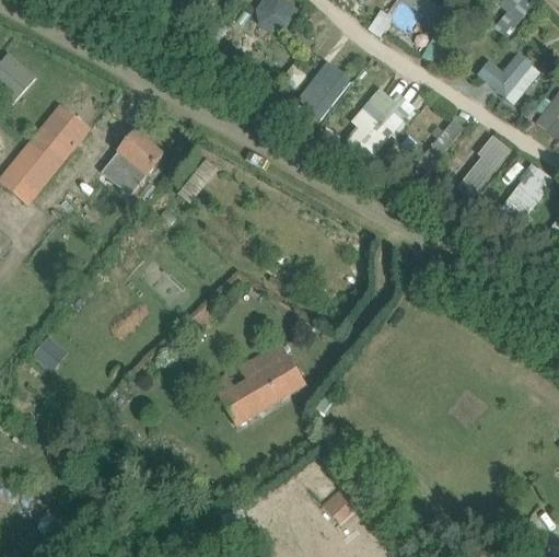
[(156,13),(161,0),(126,0),(126,1),(156,13)]
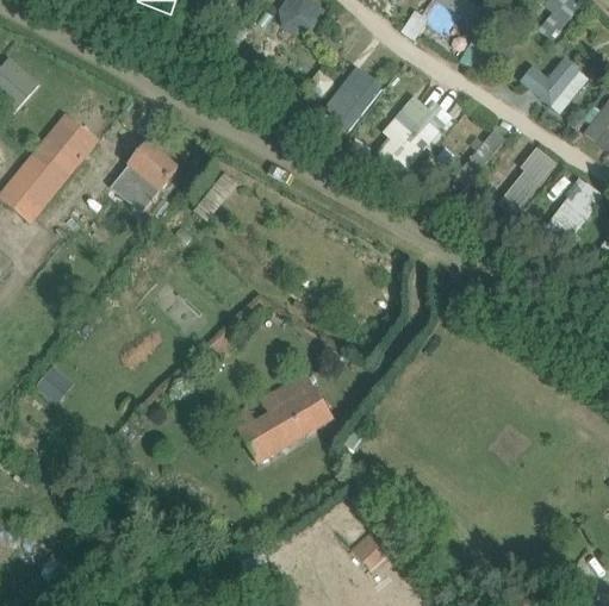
[(212,0),(211,1),(231,10),(236,0),(212,0)]
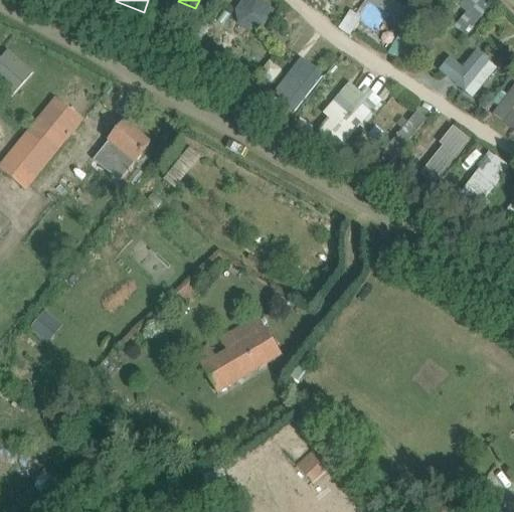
[(241,0),(231,18),(258,33),(274,6),(263,0),(241,0)]
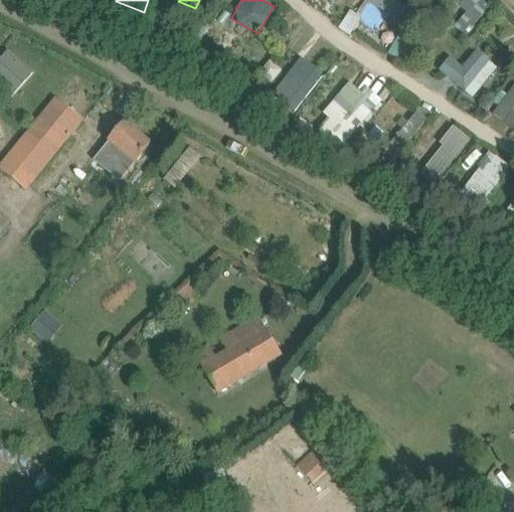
[(366,0),(366,1),(398,17),(405,4),(396,0),(366,0)]
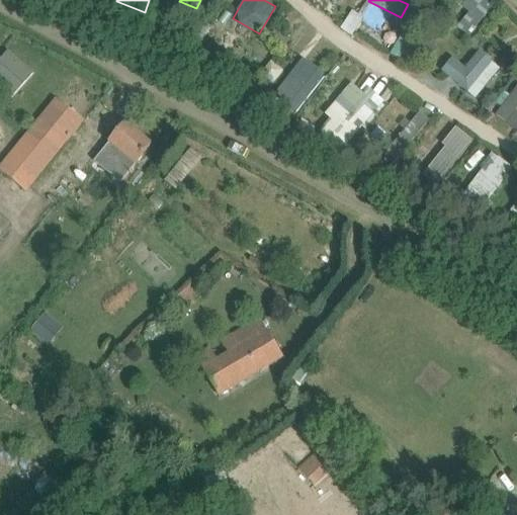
[(352,33),(363,14),(352,7),(341,26),(352,33)]
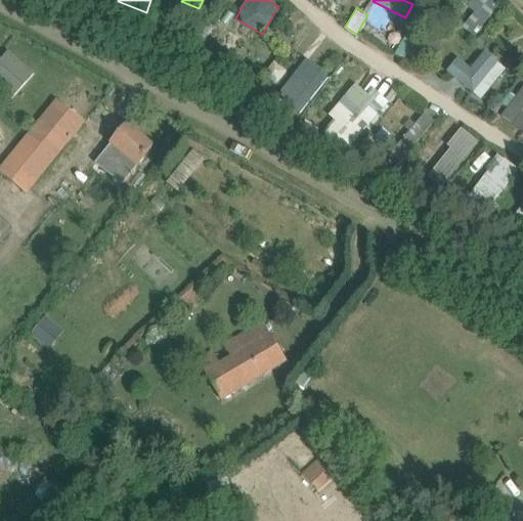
[(362,29),(376,36),(384,24),(371,15),(362,29)]
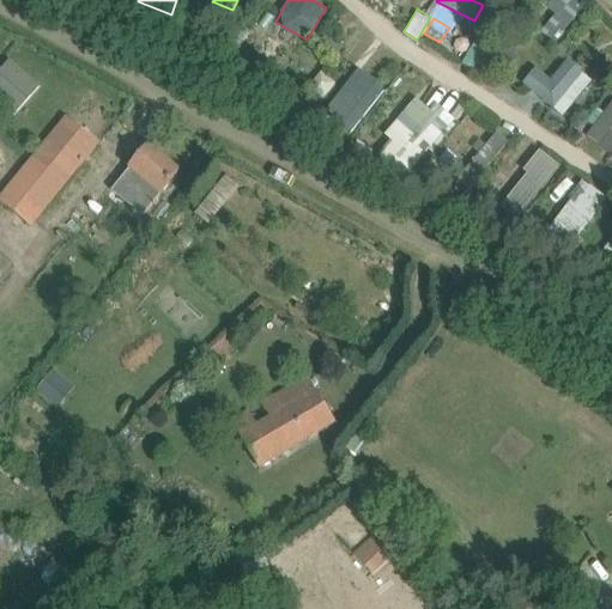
[(564,114),(592,75),(564,56),(551,77),(534,65),(521,84),(564,114)]
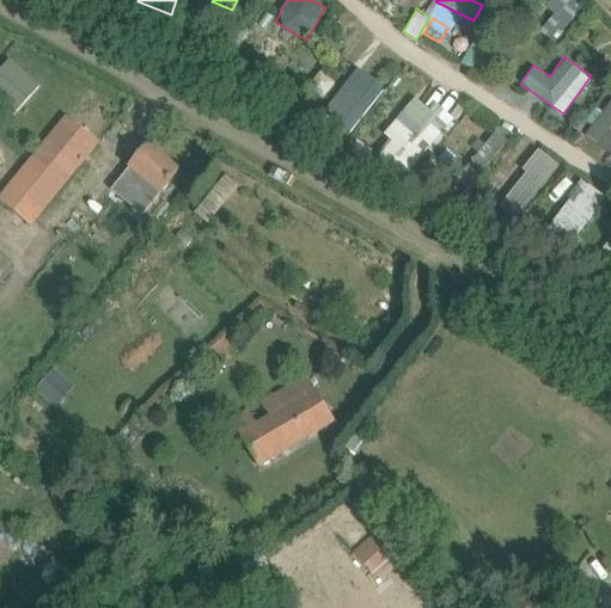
[(40,85),(10,59),(0,69),(0,96),(17,111),(40,85)]
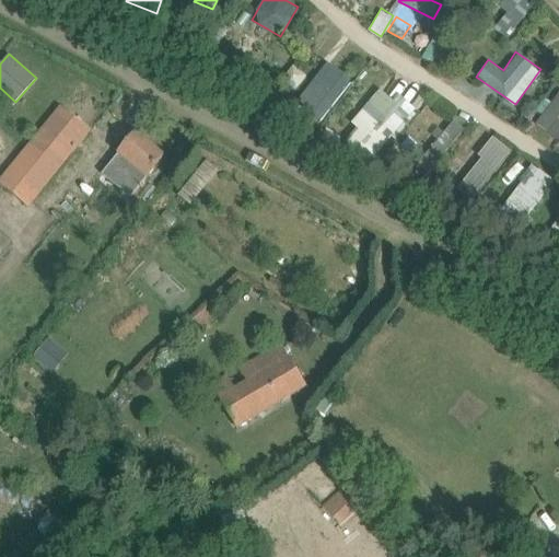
[(292,100),(317,122),(351,80),(326,59),(292,100)]
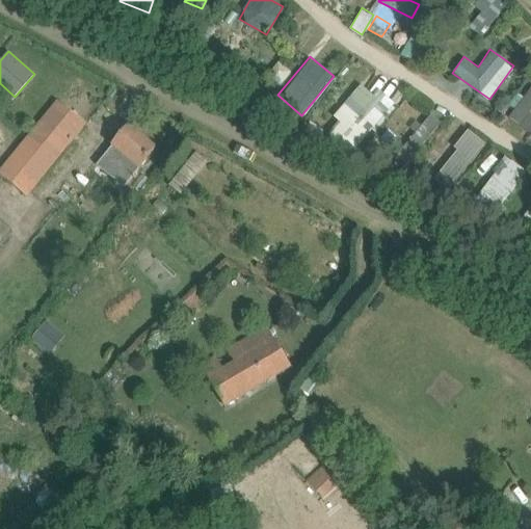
[(530,82),(527,81),(509,122),(530,131),(530,82)]
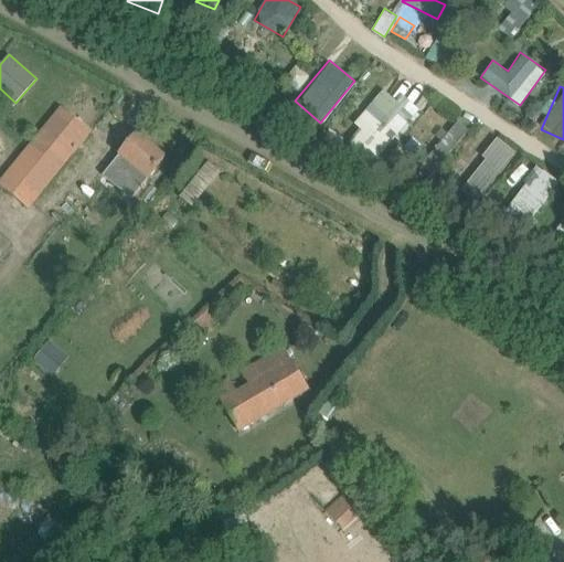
[(372,161),(419,108),(400,92),(394,97),(383,87),(352,122),(359,127),(348,139),(372,161)]
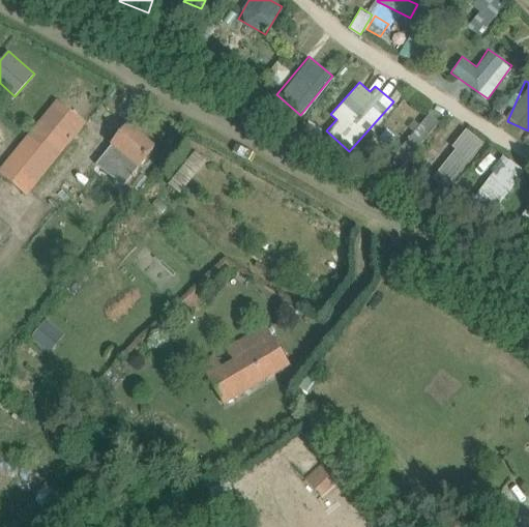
[(57,100),(43,116),(0,171),(27,194),(71,139),(84,122),(57,100)]
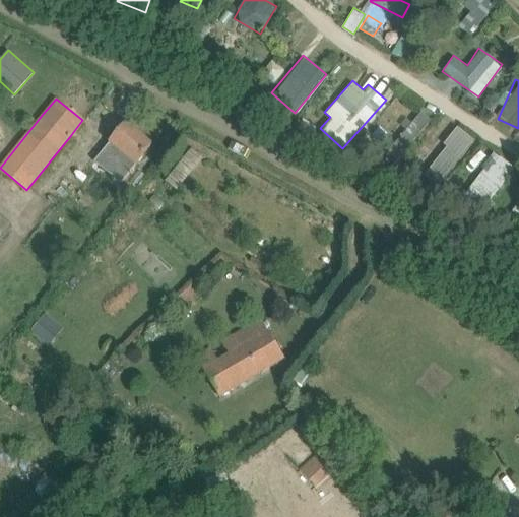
[(125,122),(110,141),(112,143),(101,156),(111,165),(121,152),(135,165),(151,144),(125,122)]
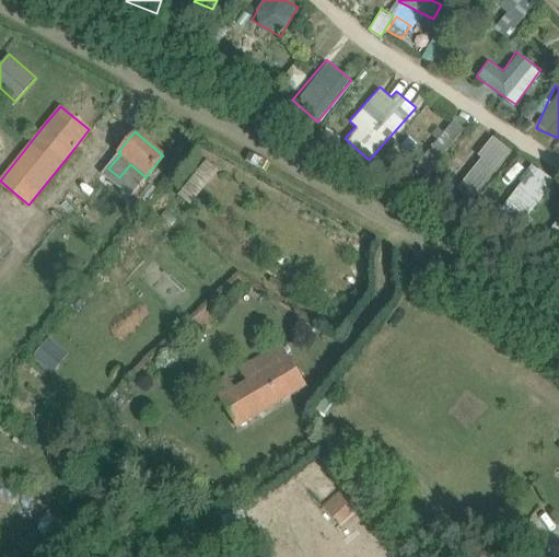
[(201,157),(178,196),(193,204),(216,165),(201,157)]
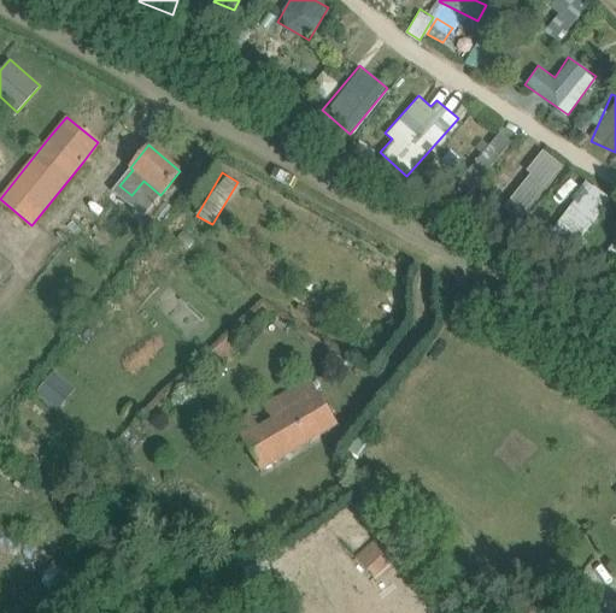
[(588,180),(539,242),(562,260),(611,198),(588,180)]
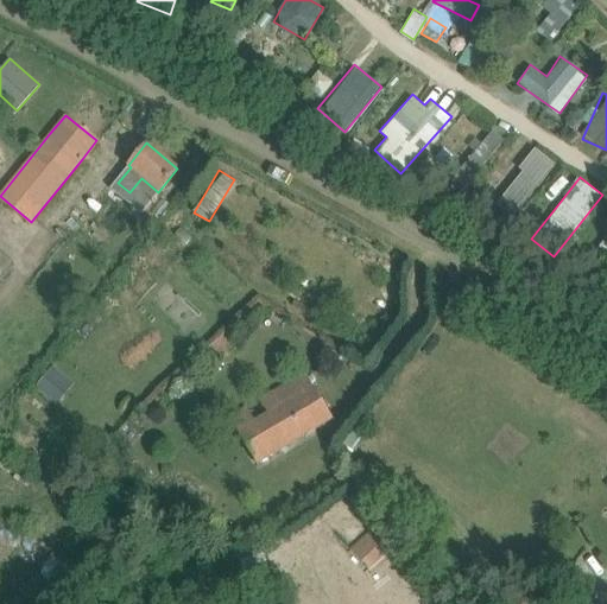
[(0,273),(10,261),(0,254),(0,273)]
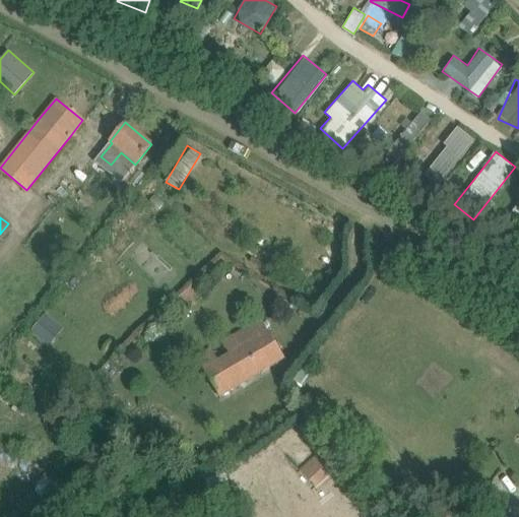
[(46,314),(31,331),(47,344),(61,327),(46,314)]
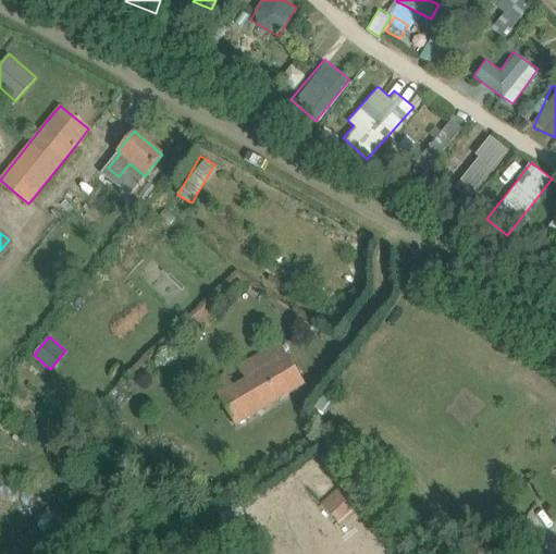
[(210,381),(235,423),(304,382),(279,342),(237,367),(244,377),(232,384),(225,371),(210,381)]
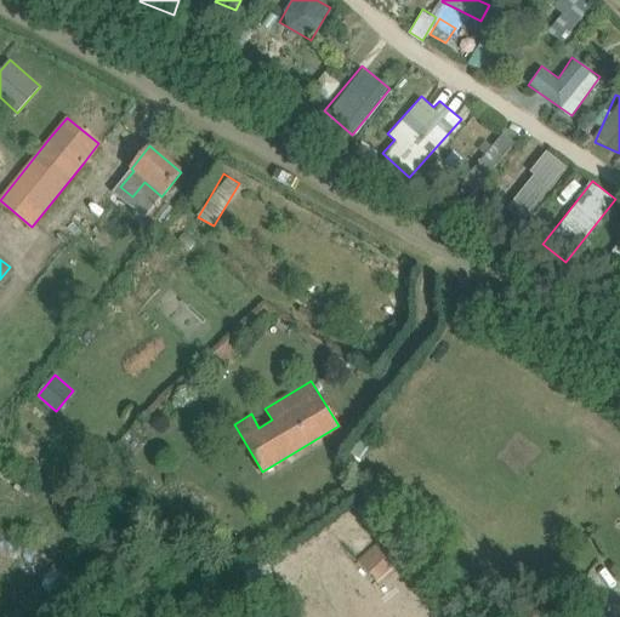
[(393,527),(391,529),(358,559),(376,578),(411,547),(393,527)]
